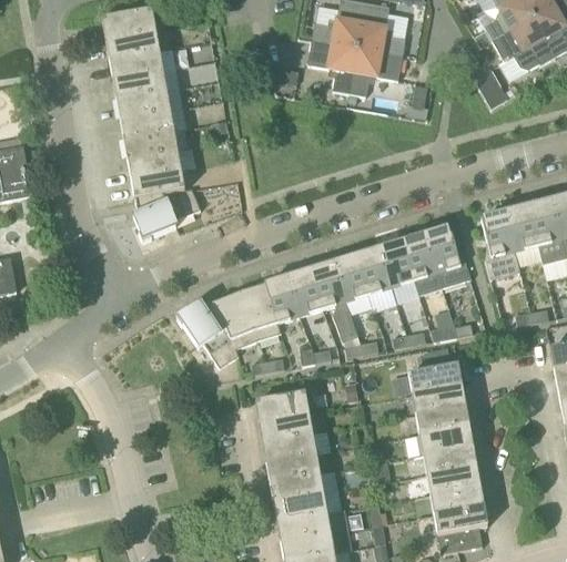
[(357,48),(365,2),(353,0),(341,0),(340,6),(320,2),(316,23),(315,23),(312,40),(357,48)]
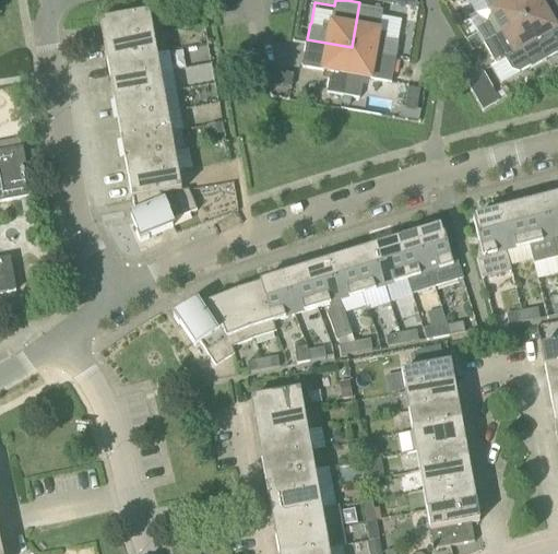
[(524,16),(513,0),(485,0),(491,10),(489,18),(476,25),(485,39),(524,16)]
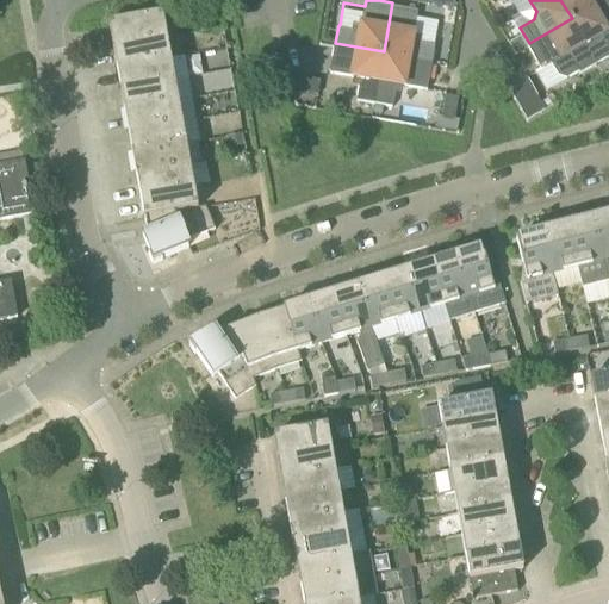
[(560,0),(572,18),(602,0),(560,0)]
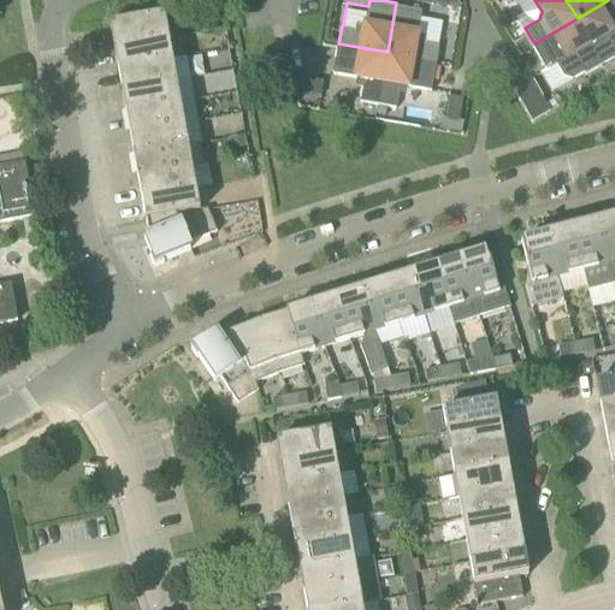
[(608,0),(578,18),(602,61),(614,54),(614,0),(608,0)]
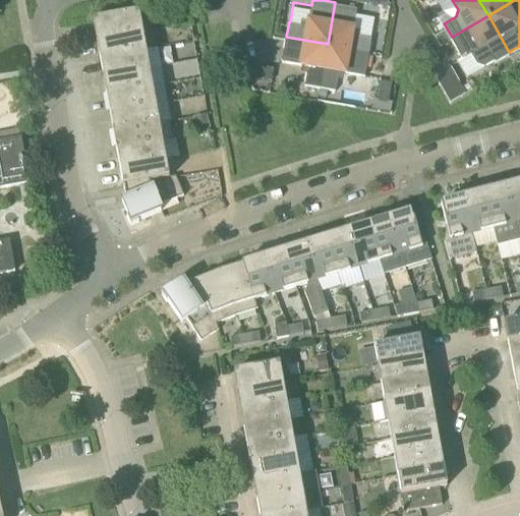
[(328,44),(369,51),(372,36),(357,34),(354,27),(357,6),(335,2),(328,44)]
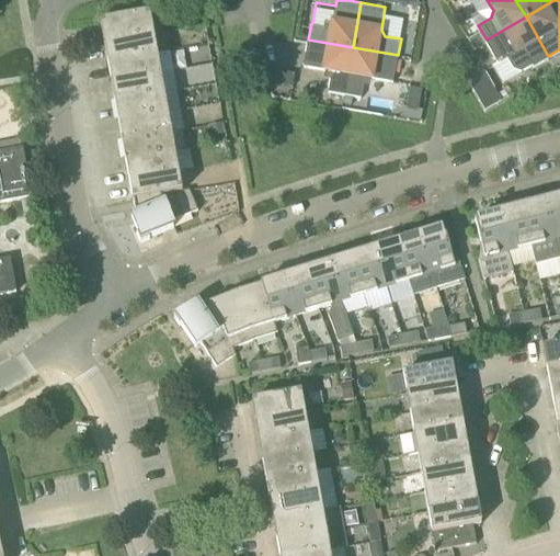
[(155,31),(150,10),(101,20),(105,40),(155,31)]
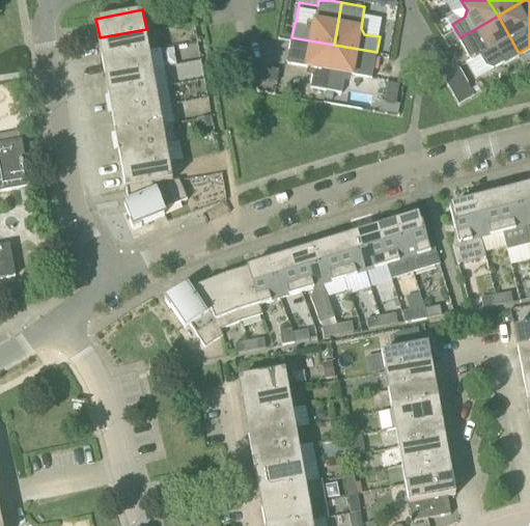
[(461,37),(472,57),(480,53),(486,63),(494,65),(504,59),(505,61),(519,53),(498,16),(461,37)]
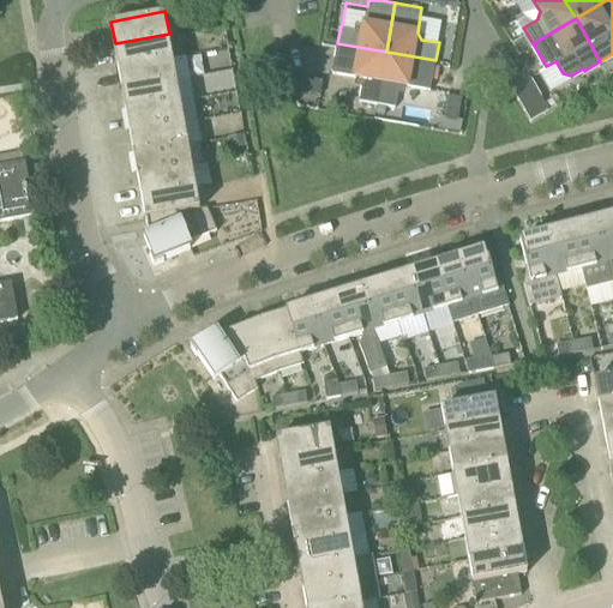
[(173,55),(169,34),(115,43),(119,65),(173,55)]
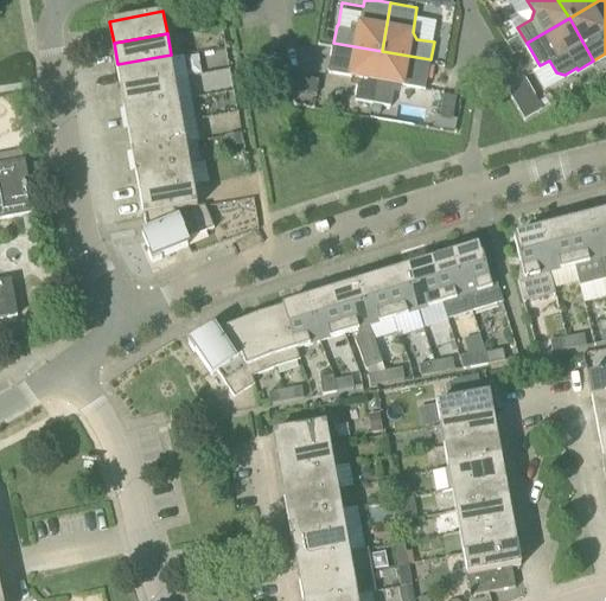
[(333,43),(329,69),(355,74),(358,80),(356,97),(374,100),(382,51),(333,43)]
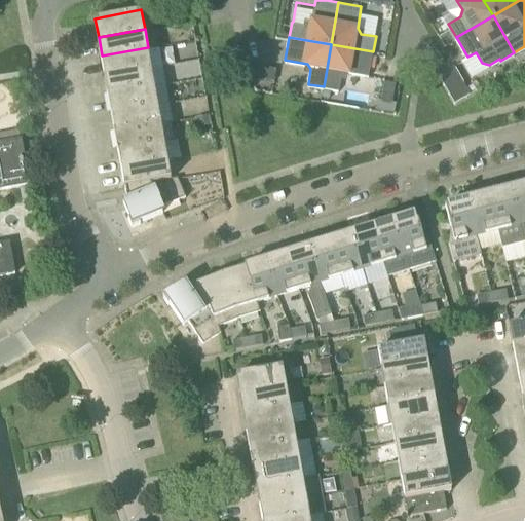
[(347,71),(348,71),(369,74),(373,51),(331,44),(324,86),(329,87),(337,88),(339,89),(341,75),(347,71)]
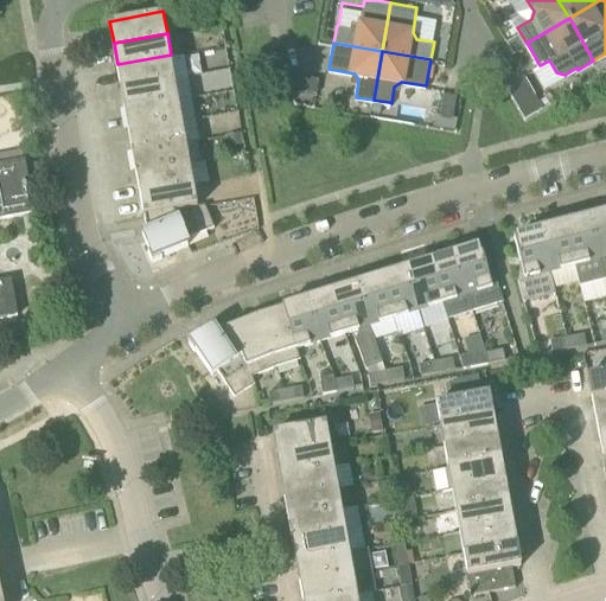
[(174,76),(171,55),(117,64),(121,85),(174,76)]
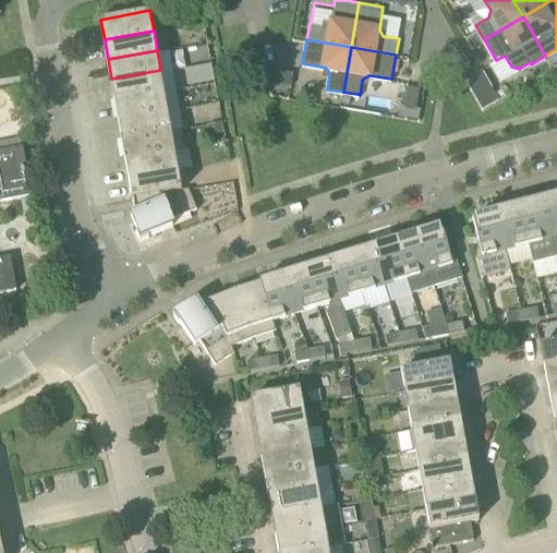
[(482,68),(465,77),(483,107),(499,97),(482,68)]
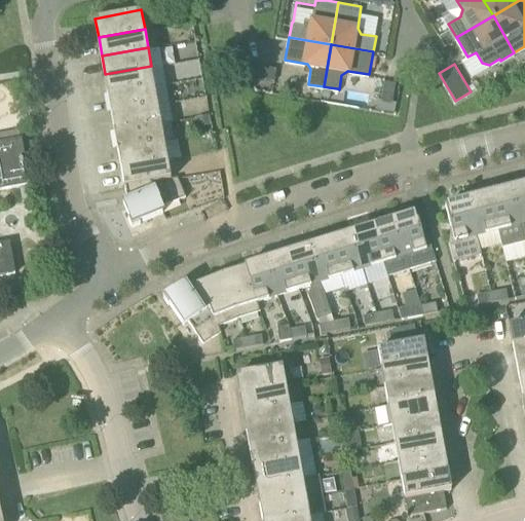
[(277,67),(268,65),(266,77),(275,79),(277,67)]
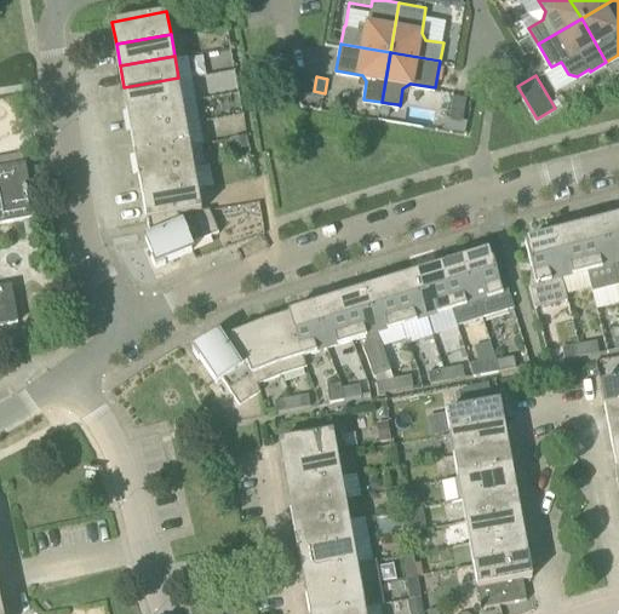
[(182,99),(178,78),(124,87),(129,109),(182,99)]
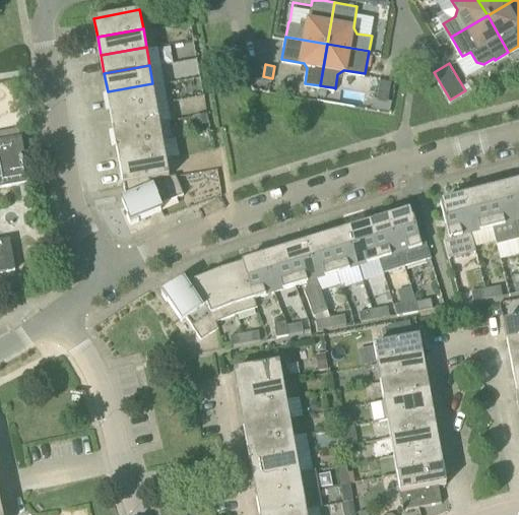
[(156,102),(152,83),(108,91),(111,110),(156,102)]
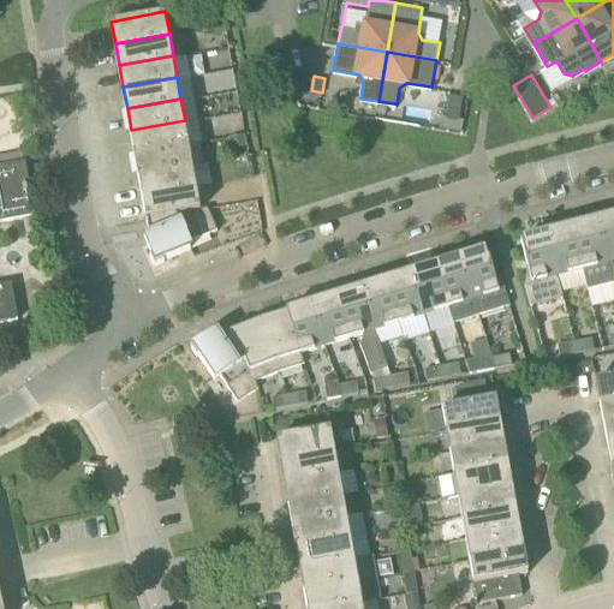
[(465,118),(442,113),(441,125),(463,129),(465,118)]
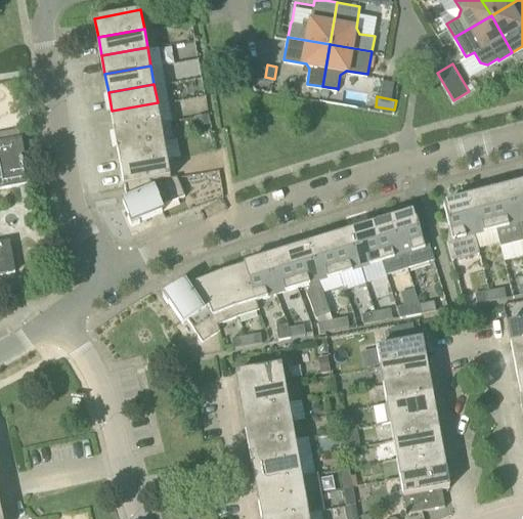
[(161,120),(158,102),(112,111),(115,128),(161,120)]
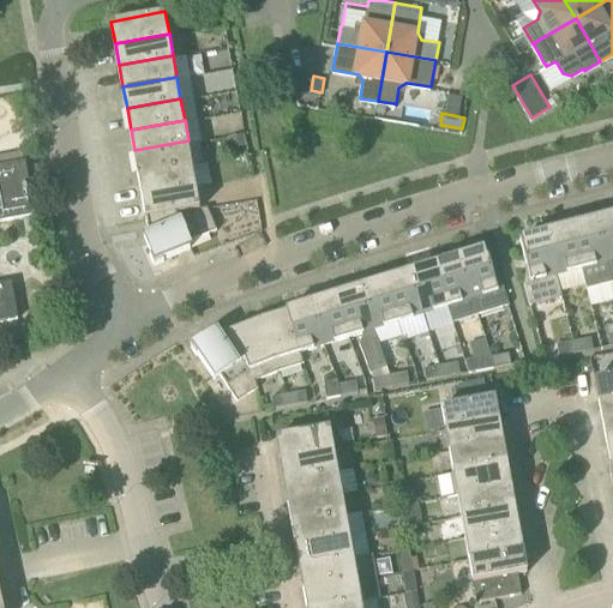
[(245,131),(228,134),(229,138),(239,144),(247,142),(245,131)]
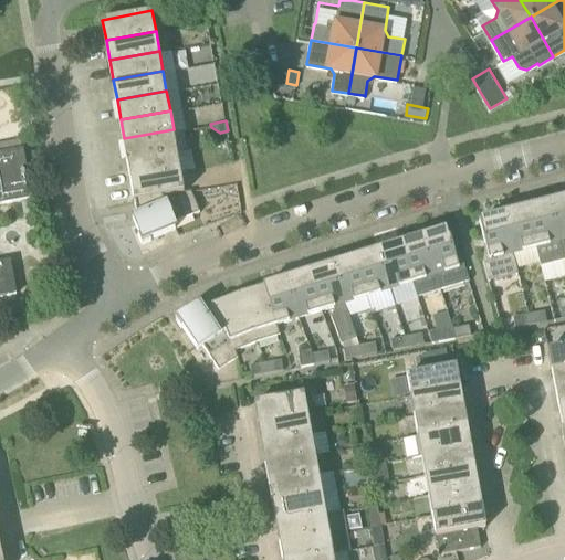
[(177,150),(174,129),(124,138),(128,158),(177,150)]
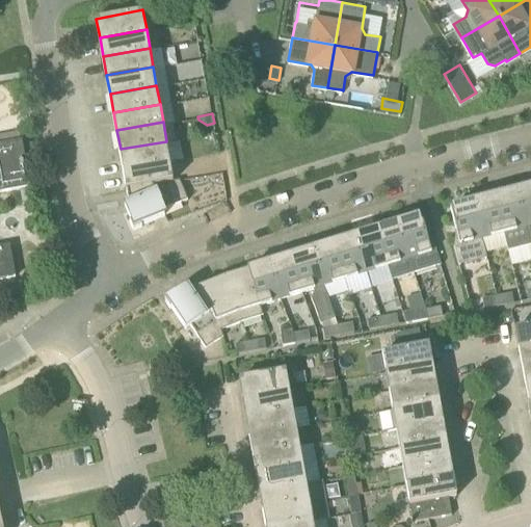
[(0,275),(16,273),(10,242),(0,243),(0,189),(31,184),(23,137),(0,140),(0,275)]
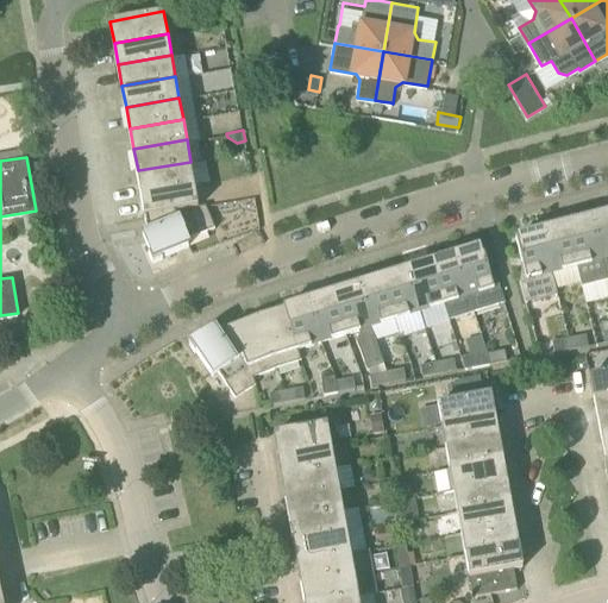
[(190,162),(138,170),(142,193),(194,183),(190,162)]
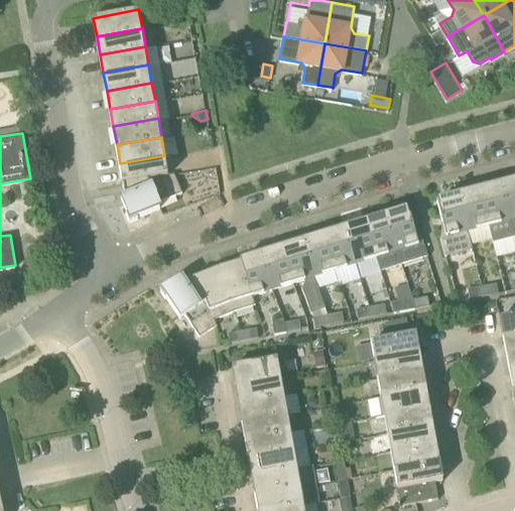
[(120,163),(123,181),(168,173),(164,155),(120,163)]
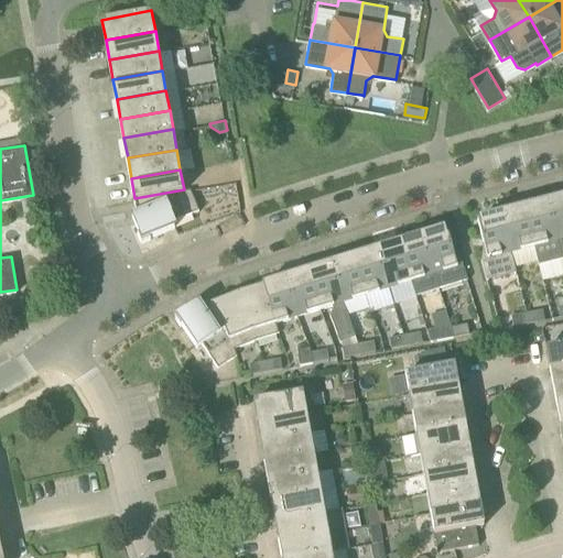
[(133,215),(137,222),(139,231),(142,240),(151,237),(175,225),(173,219),(199,208),(195,198),(191,187),(184,189),(134,198),(138,212),(133,215)]
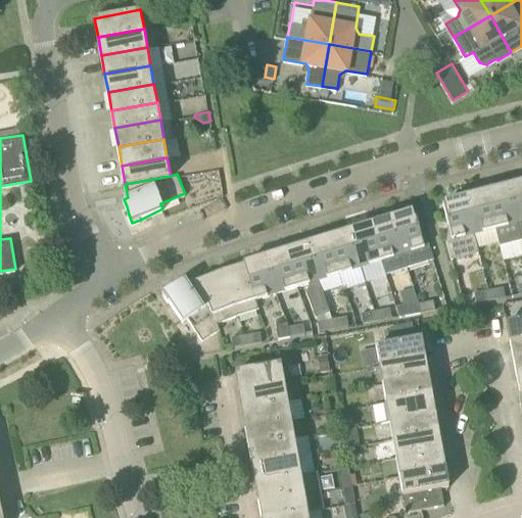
[(521,181),(508,185),(521,234),(521,181)]
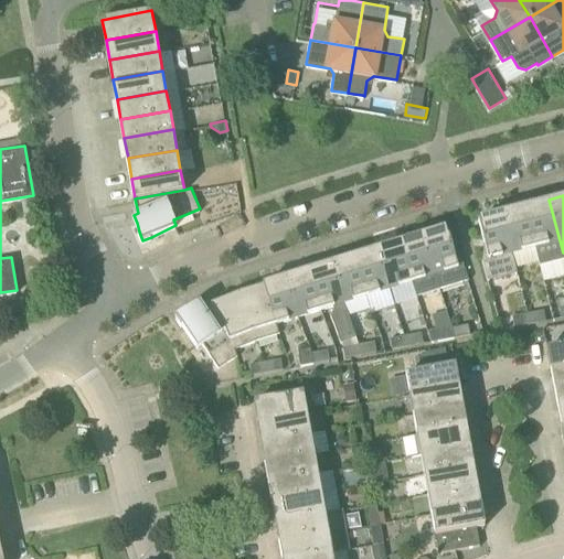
[(563,253),(549,200),(525,205),(535,244),(540,262),(563,257),(563,253)]
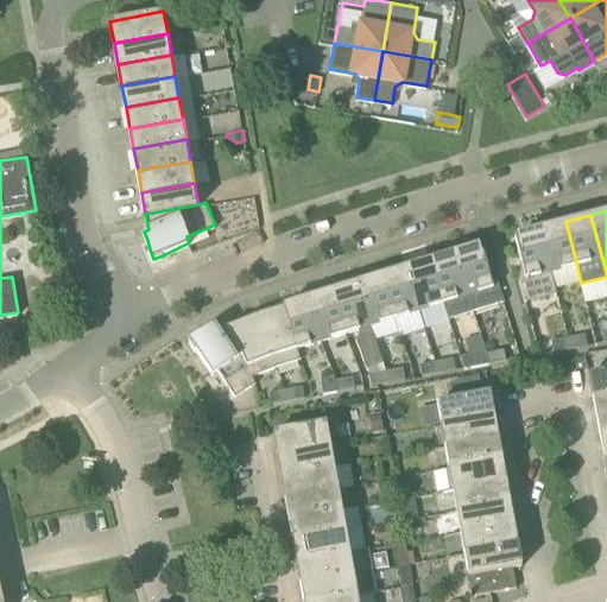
[(37,217),(24,220),(26,233),(39,230),(37,217)]
